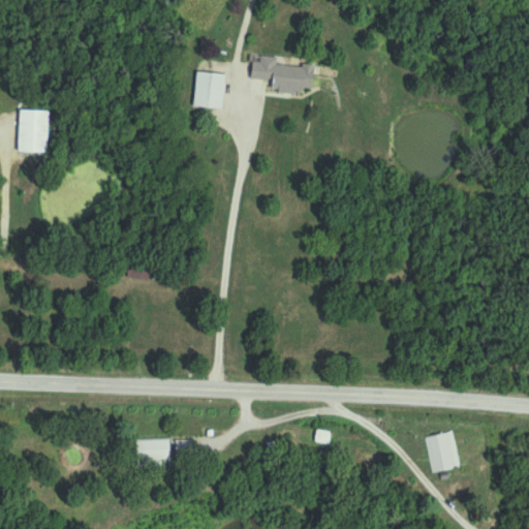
[(314,67),(279,65),(280,57),(252,56),(251,81),(273,82),(273,93),(313,94),(314,67)]
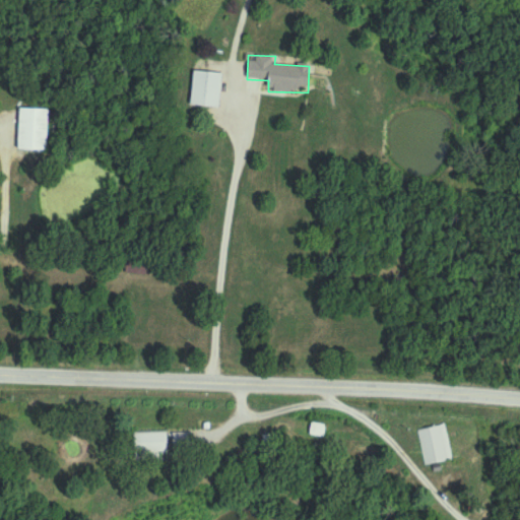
[(191,107),(219,109),(222,74),(194,72),(191,107)]
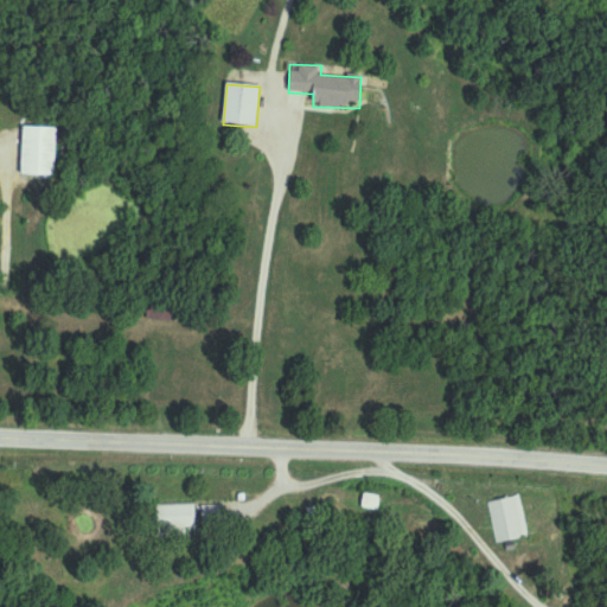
[(56,177),(56,129),(23,129),(23,177),(56,177)]
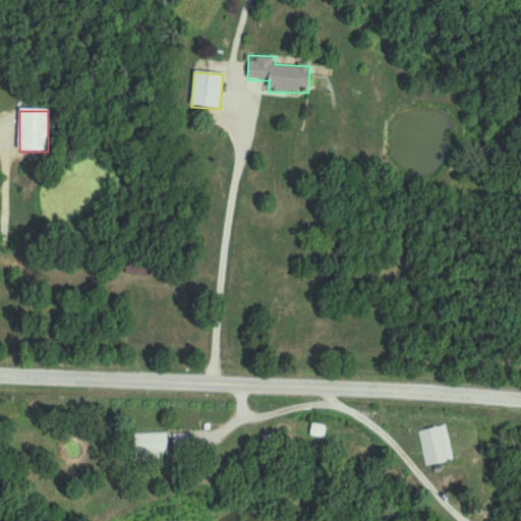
[(147,276),(149,269),(126,266),(126,274),(147,276)]
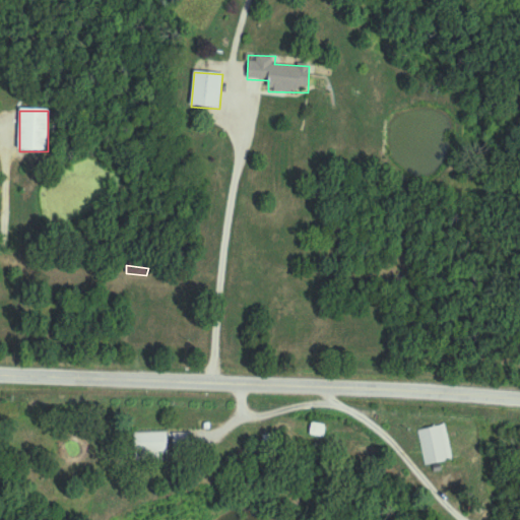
[(311,436),(324,438),(325,426),(312,424),(311,436)]
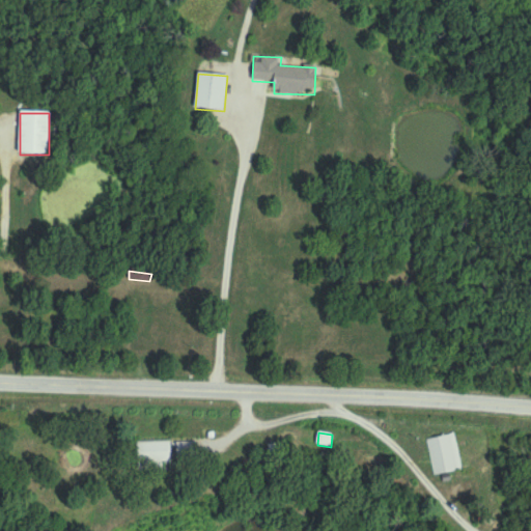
[(457,472),(451,435),(428,439),(435,476),(457,472)]
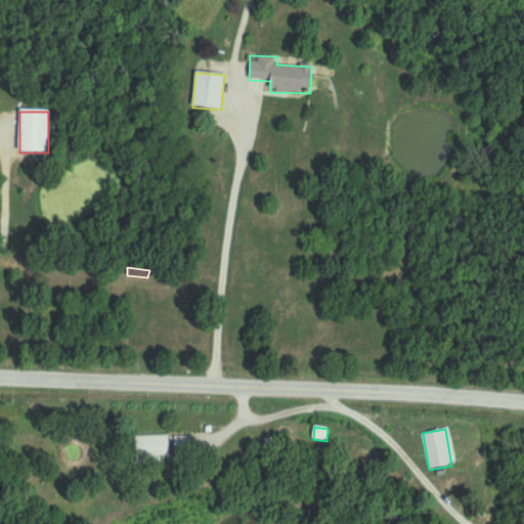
[(163,464),(163,457),(169,457),(169,436),(135,436),(135,464),(163,464)]
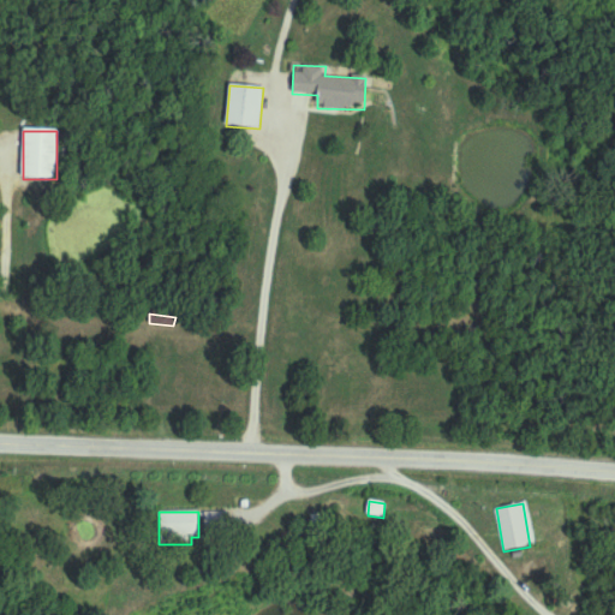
All buildings are outlined.
